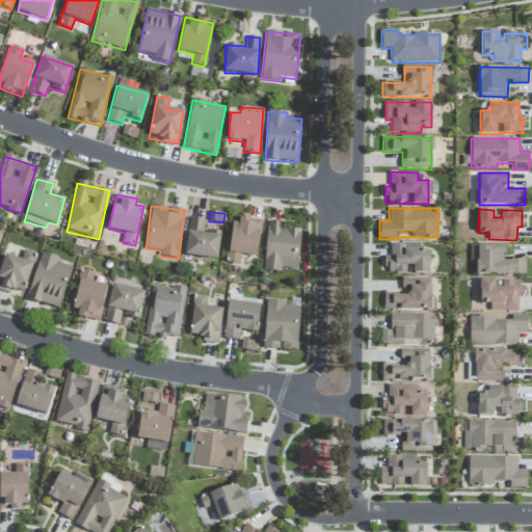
[(205,220),(190,217),(185,256),(217,260),(220,233),(204,230),(205,220)]
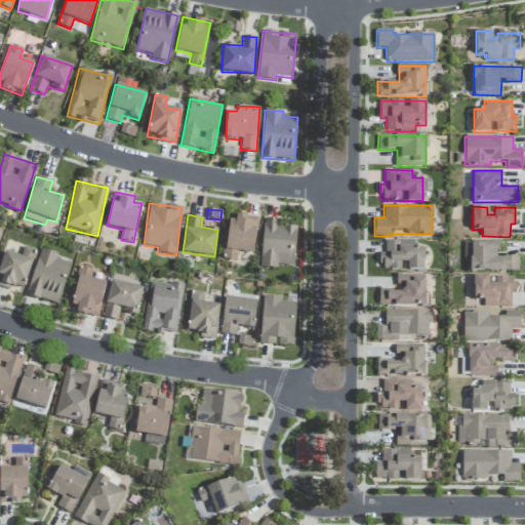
[(253,253),(257,218),(229,215),(224,259),(236,260),(237,252),(253,253)]
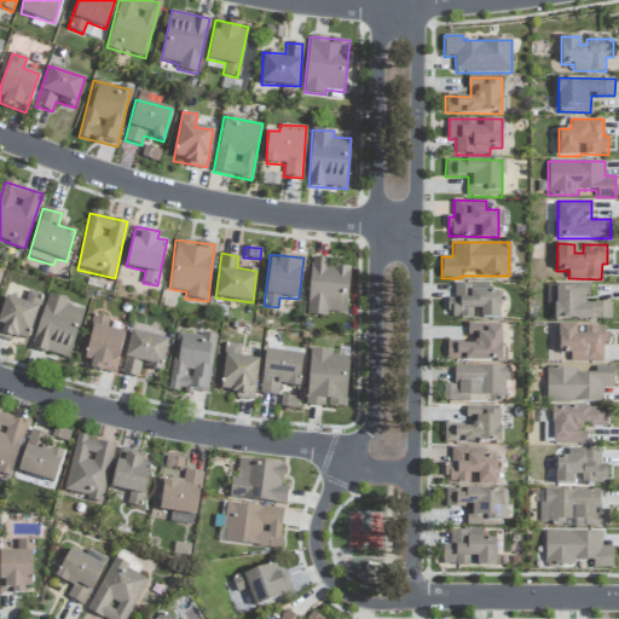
[(329,259),(311,259),(307,316),(328,317),(328,312),(347,313),(350,267),(329,266),(329,259)]
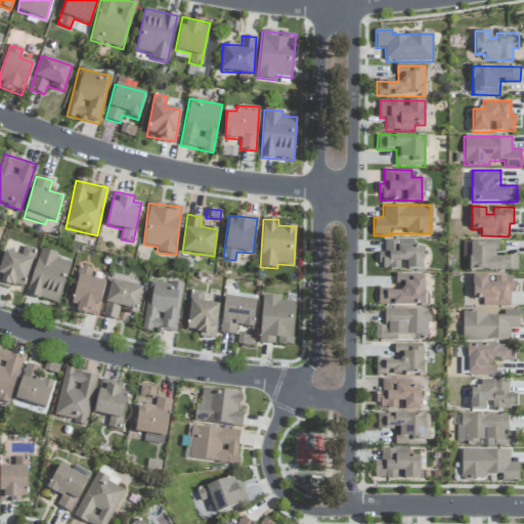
[(423,269),(422,247),(410,248),(410,239),(384,241),(385,252),(380,252),(380,270),(423,269)]
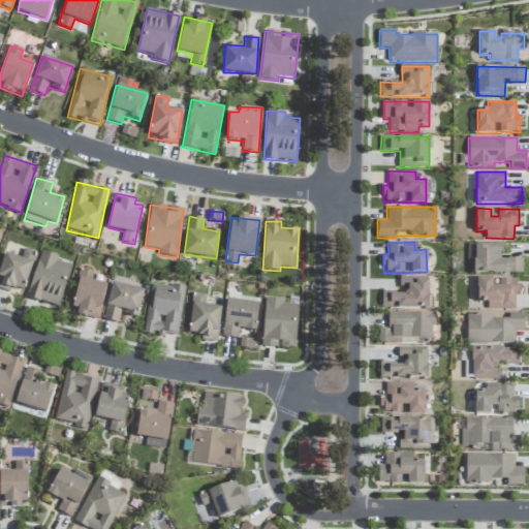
[(474,273),(522,274),(522,258),(502,258),(502,244),(474,243),(474,273)]
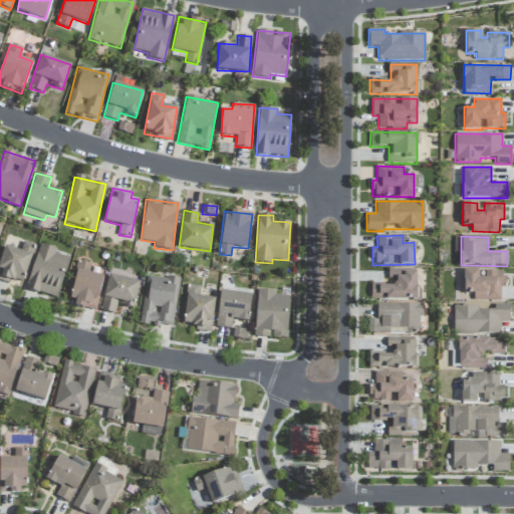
[(69,258),(55,254),(57,249),(39,244),(25,288),(57,298),(69,258)]
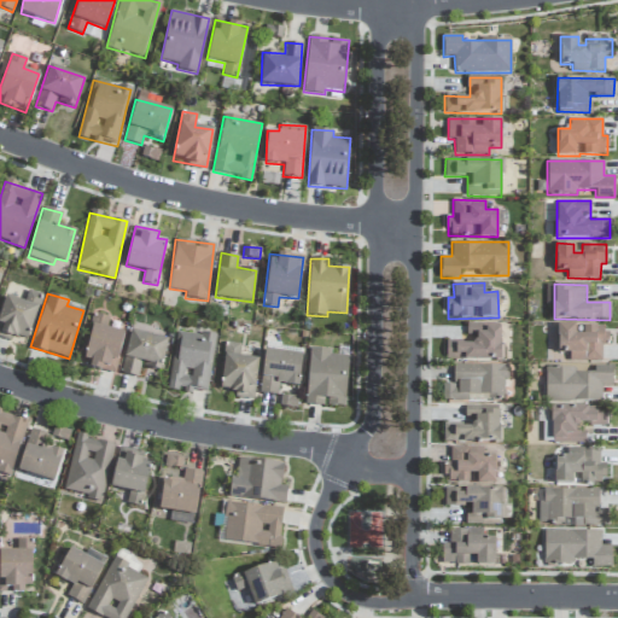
[(115,372),(124,332),(106,328),(109,318),(94,314),(82,365),(115,372)]
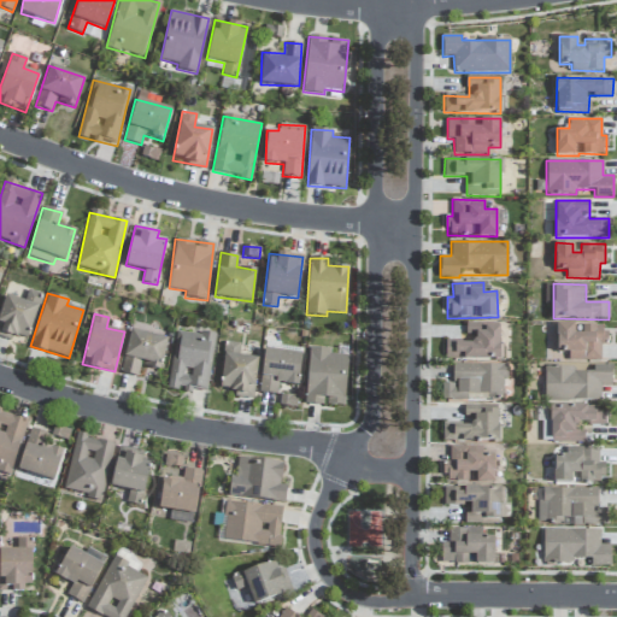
[(499,323),(465,324),(466,340),(446,341),(446,359),(500,359),(499,323)]
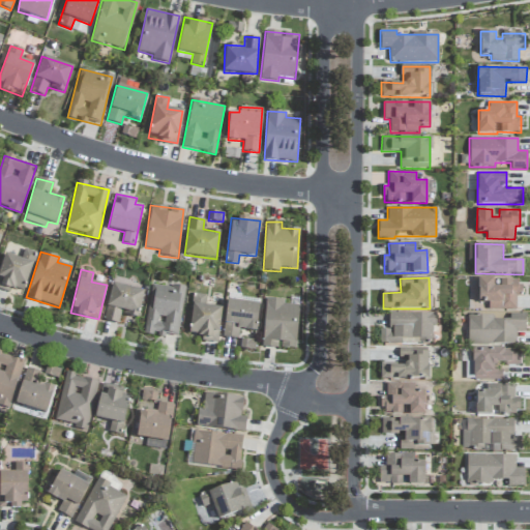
[(500,280),(500,287),(493,287),(494,278),(478,278),(478,302),(489,302),(489,308),(516,310),(517,294),(520,294),(521,280),(500,280)]
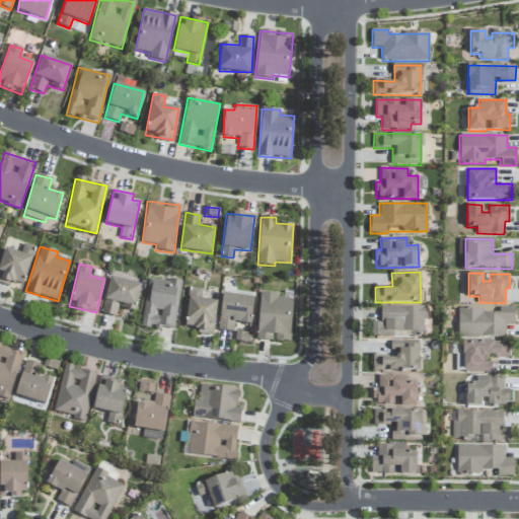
[(101,313),(116,316),(118,307),(135,310),(140,285),(108,278),(101,313)]
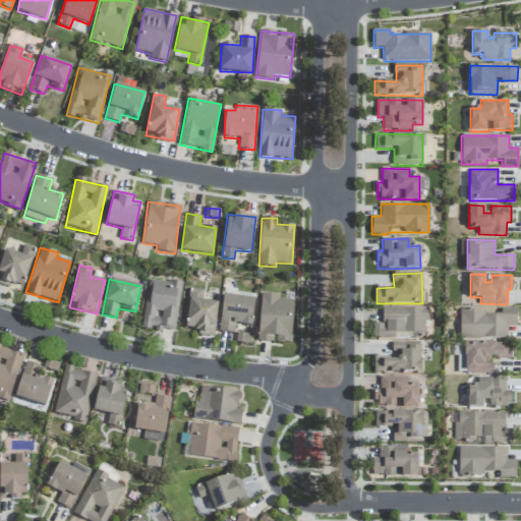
[(182,283),(149,279),(141,329),(162,332),(163,329),(175,331),(182,283)]
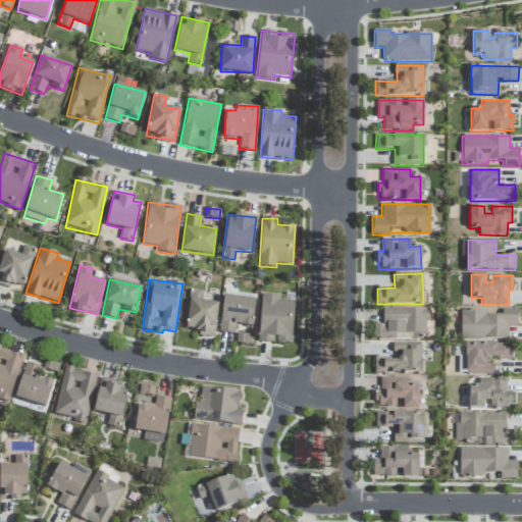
[(218,303),(202,301),(203,291),(190,290),(186,329),(199,331),(198,335),(214,337),(218,303)]
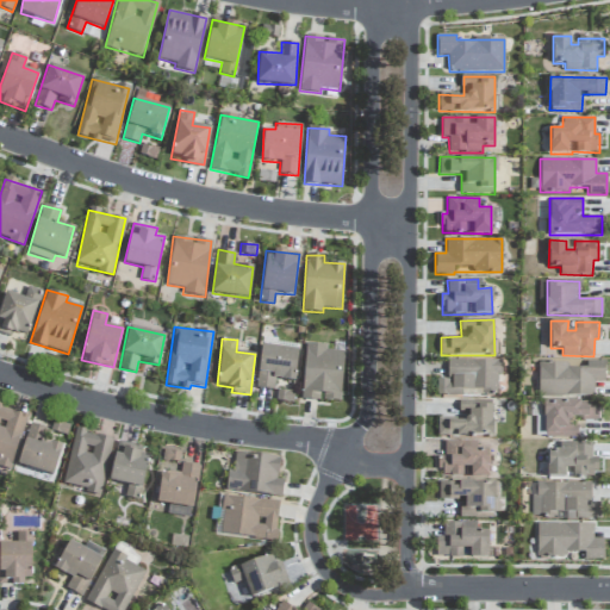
[(255,387),(274,390),(275,379),(294,381),(299,349),(261,344),(255,387)]
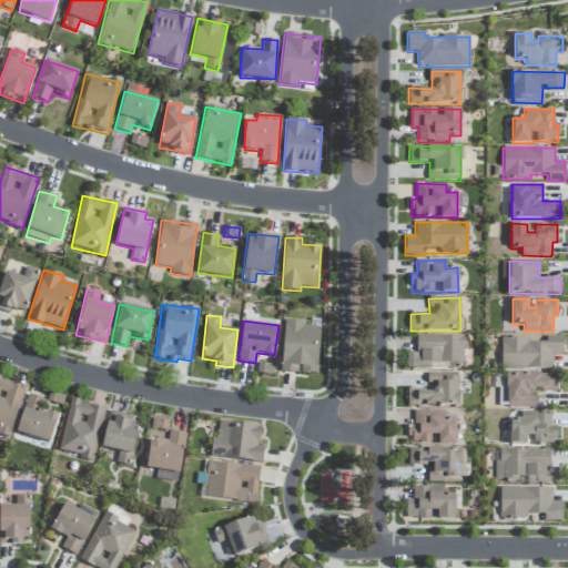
[(320,327),(304,326),(305,321),(284,321),(282,372),(298,373),(317,374),(320,327)]
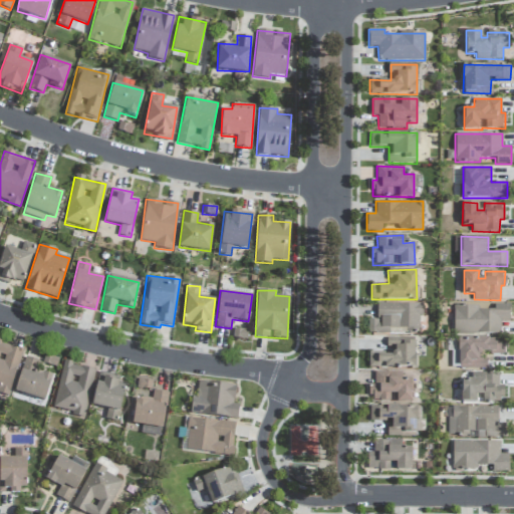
[(367,333),(390,334),(390,329),(421,329),(421,304),(377,303),(376,319),(368,319),(367,333)]
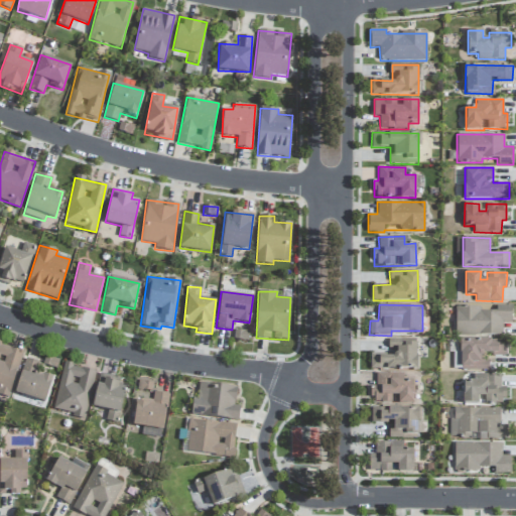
[(503,335),(502,323),(512,323),(512,305),(496,305),(496,310),(481,311),(481,306),(456,307),(456,335),(503,335)]
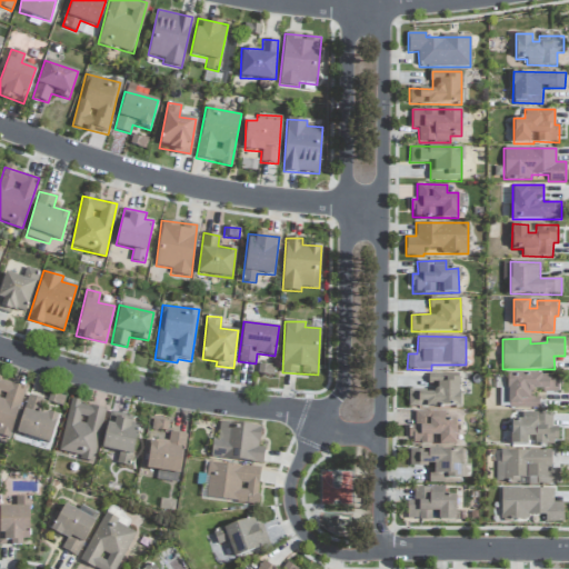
[(409,407),(459,407),(460,376),(430,375),(430,391),(409,390),(409,407)]
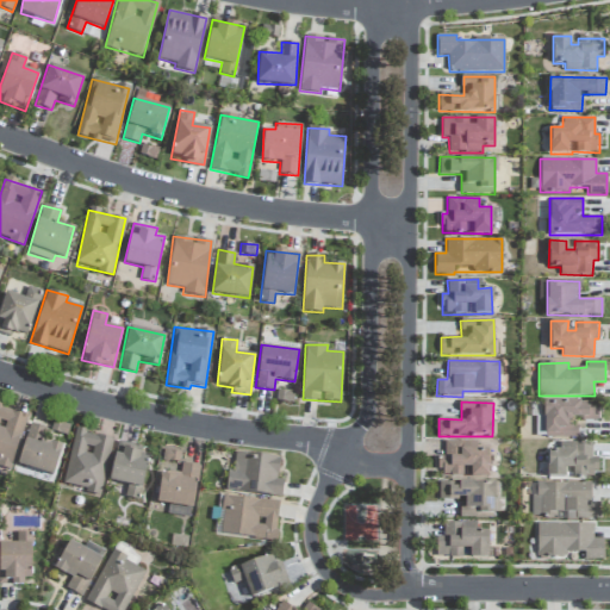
[(578,422),(599,422),(598,402),(543,402),(545,439),(578,437),(578,422)]
